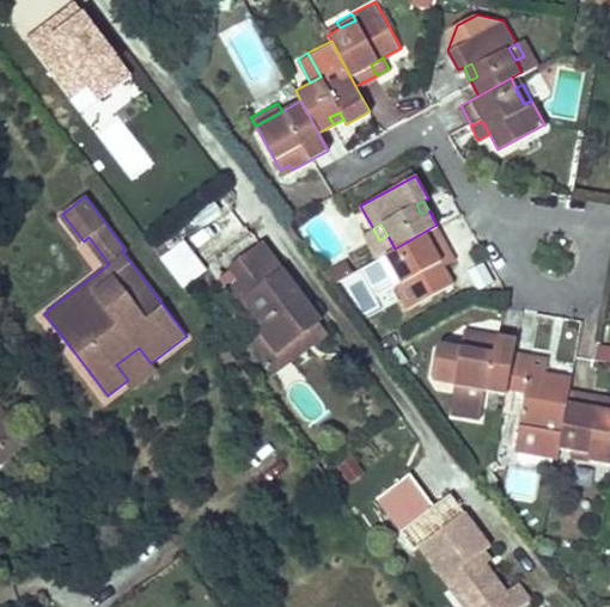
[(395,249),(384,253),(400,281),(413,304),(455,281),(445,263),(437,251),(447,245),(437,225),(395,249)]
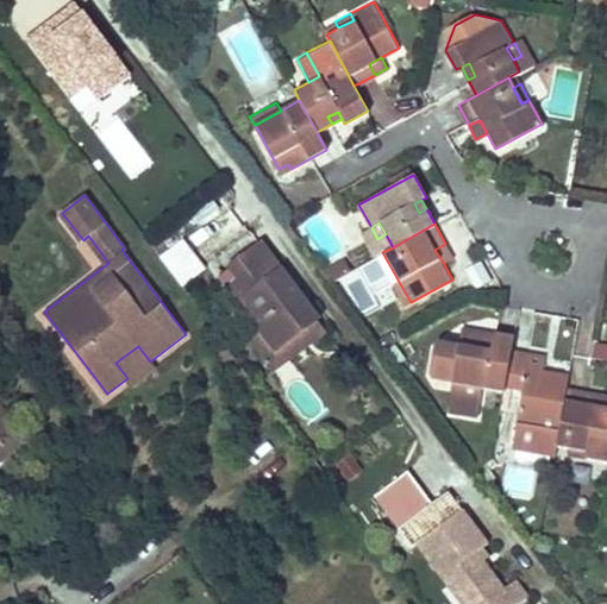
[(182,239),(162,252),(182,284),(202,271),(182,239)]
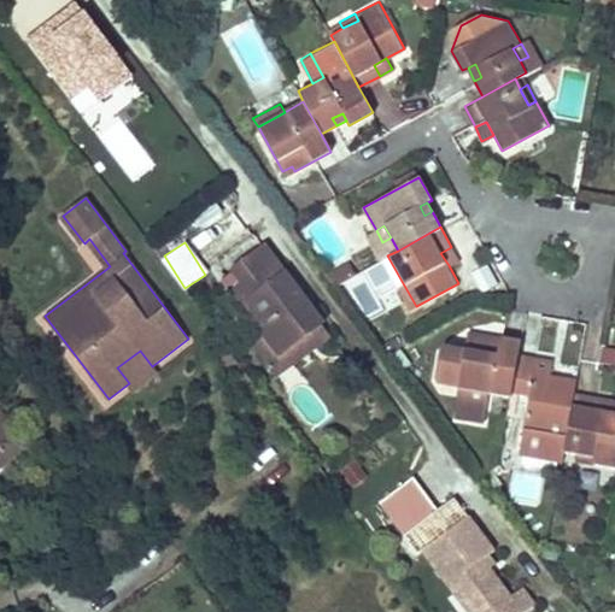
[(280,352),(321,321),(265,246),(235,268),(246,282),(234,290),(261,325),(280,352)]
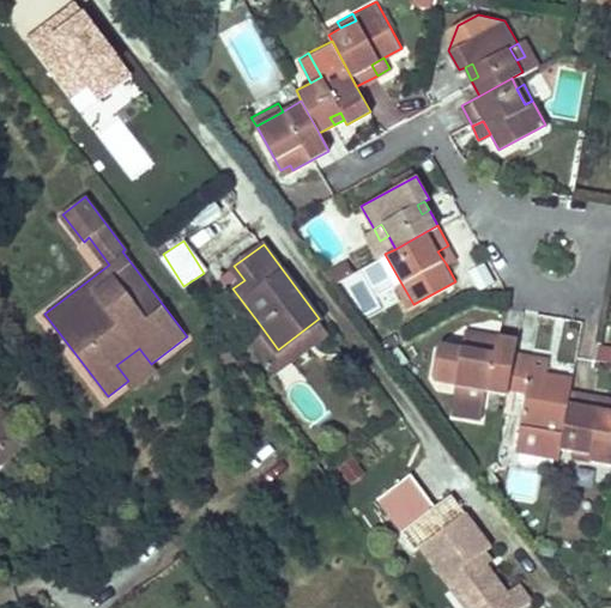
[(448,245),(437,251),(446,263),(457,259),(448,245)]
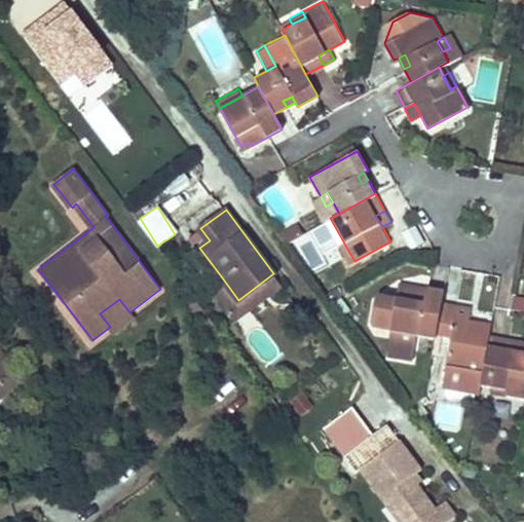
[(305,232),(300,221),(279,230),(286,243),(305,232)]
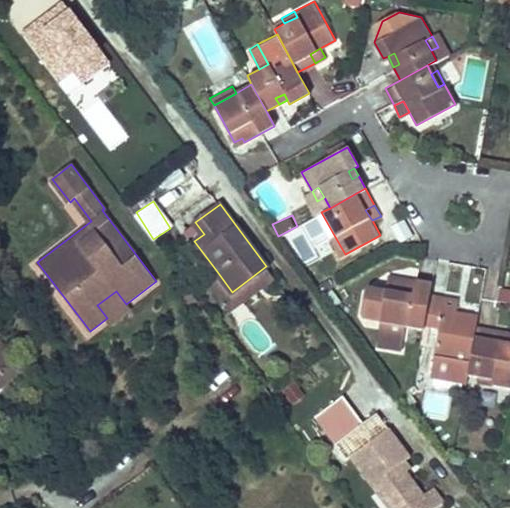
[(345,254),(334,235),(329,239),(339,257),(345,254)]
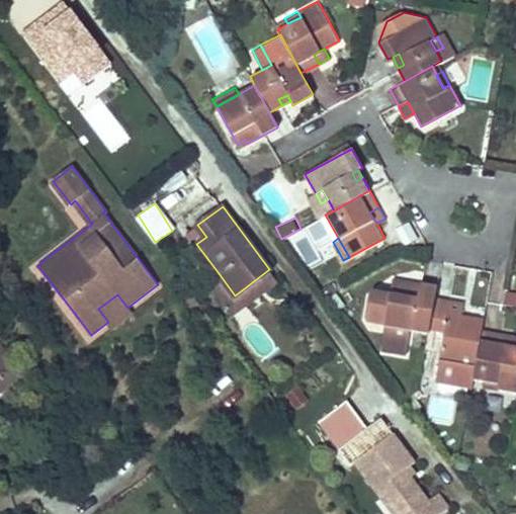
[(235,295),(219,273),(209,280),(233,312),(276,278),(269,269),(235,295)]
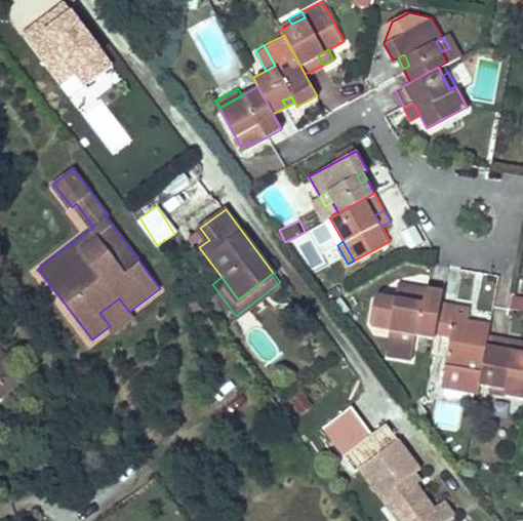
[(374,327),(389,329),(414,334),(434,337),(435,333),(441,299),(443,289),(407,283),(406,287),(396,286),(394,296),(379,294),(373,298),(369,321),(374,327)]
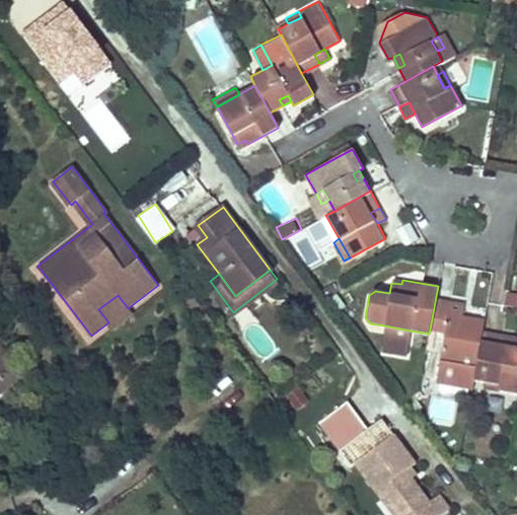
[(108,322),(112,327),(131,312),(128,308),(118,295),(98,309),(108,322)]
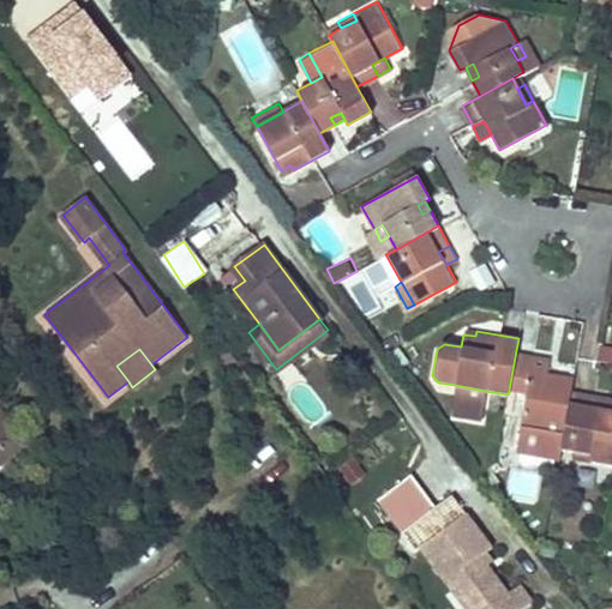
[(516,350),(509,390),(527,393),(516,450),(558,457),(561,447),(571,391),(574,375),(549,372),(551,356),(516,350)]
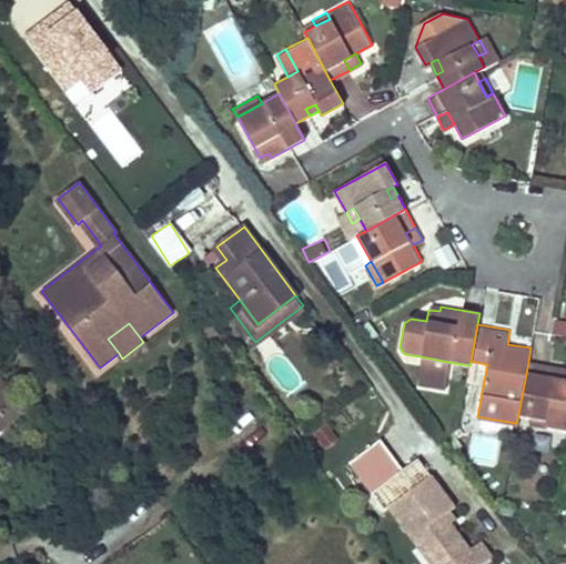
[(448,362),(421,356),(416,381),(444,386),(448,362)]
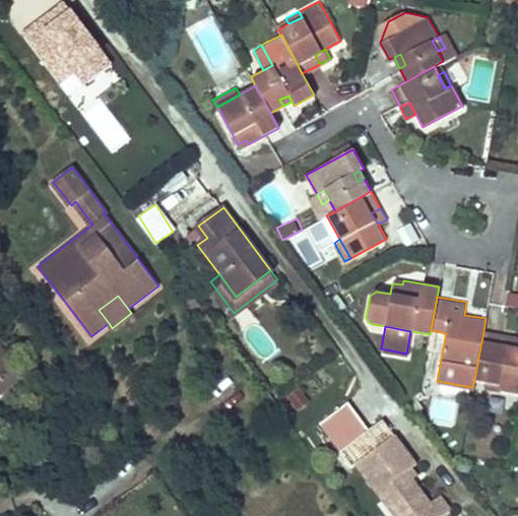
[(483,331),(474,379),(500,383),(499,390),(517,393),(517,348),(512,347),(500,345),(502,334),(483,331)]
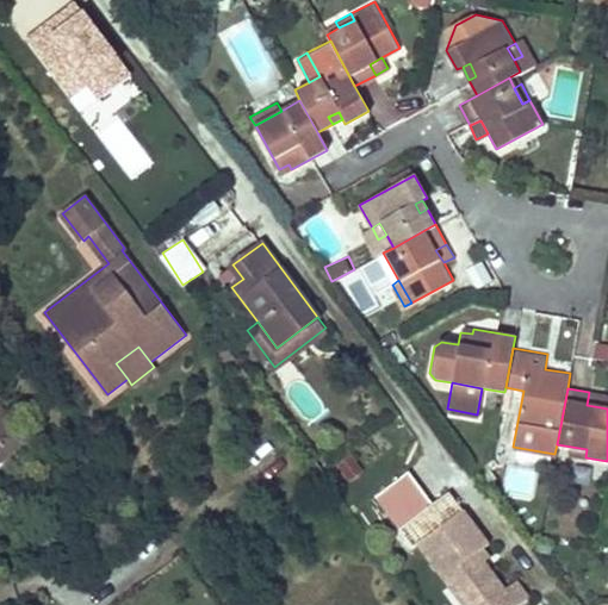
[(607,394),(603,394),(589,392),(587,405),(601,407),(607,409),(607,394)]
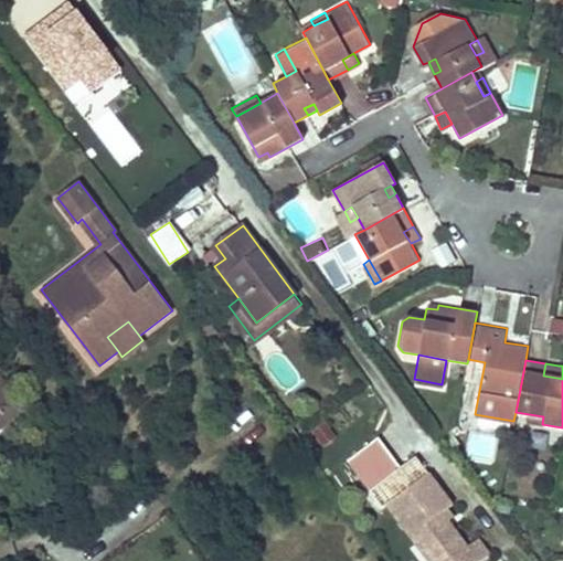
[(0,378),(0,412),(0,413),(7,421),(23,408),(0,378)]
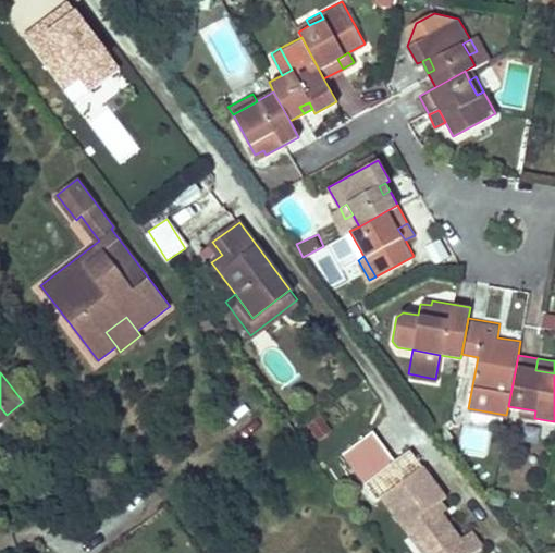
[(346,454),(368,483),(365,486),(375,500),(383,494),(399,481),(389,467),(398,461),(375,431),(367,438),(346,454)]
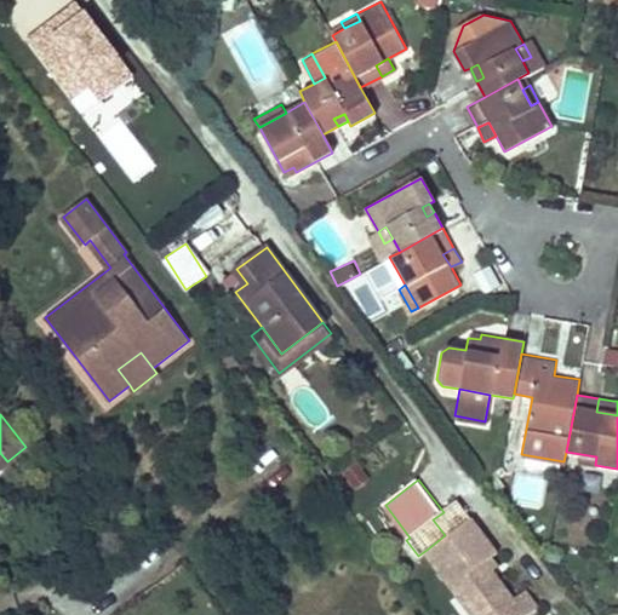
[(445,535),(427,550),(475,614),(490,614),(504,604),(511,614),(521,614),(537,604),(471,516),(445,535)]
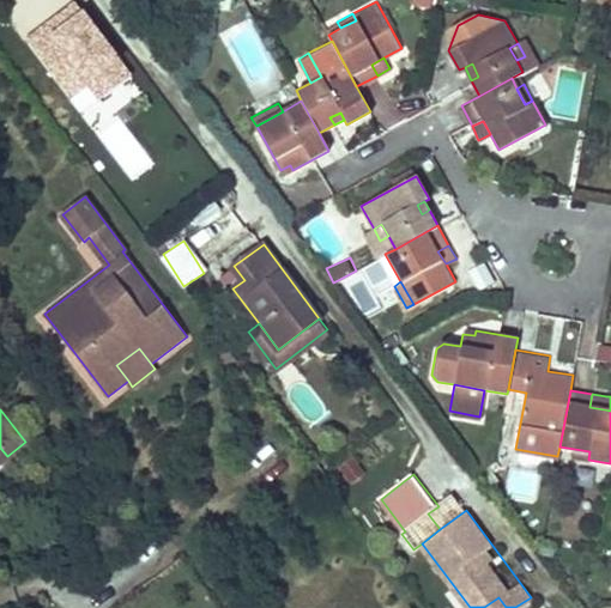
[(506,607),(498,597),(484,607),(506,607)]
